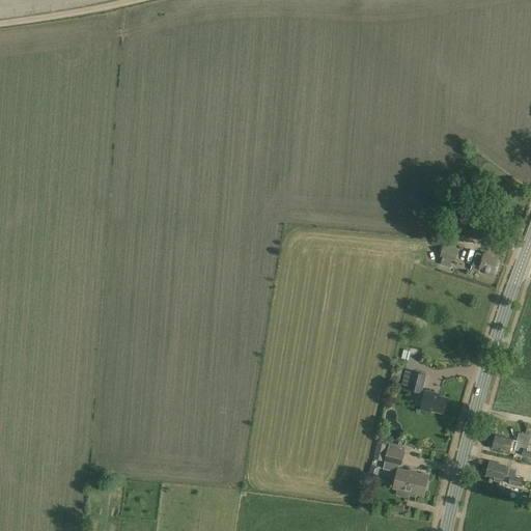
[(444,247),(441,257),(455,261),(458,251),(444,247)]
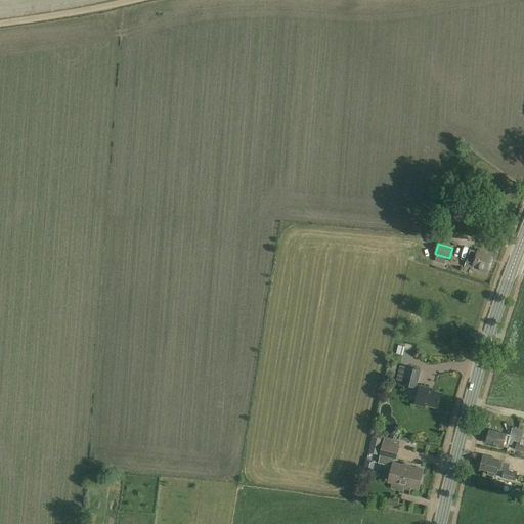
[(466,262),(474,265),(481,267),(480,270),(487,272),(488,269),(489,270),(493,257),(486,255),(486,254),(478,251),(478,252),(470,249),(466,262)]
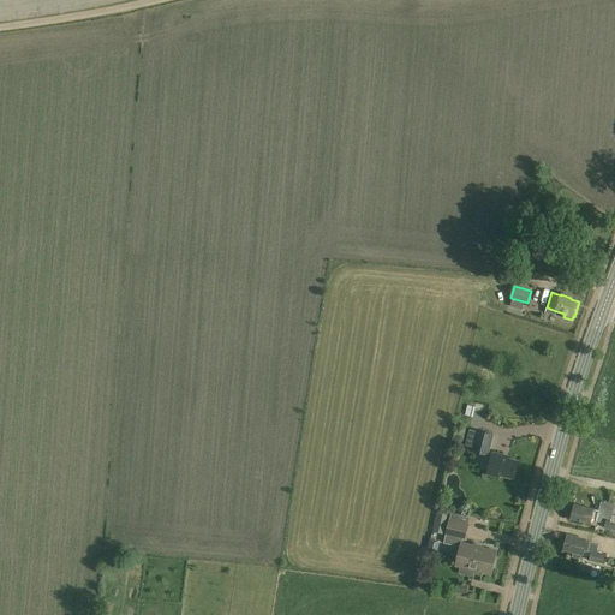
[(467,405),(465,416),(473,417),(476,407),(467,405)]
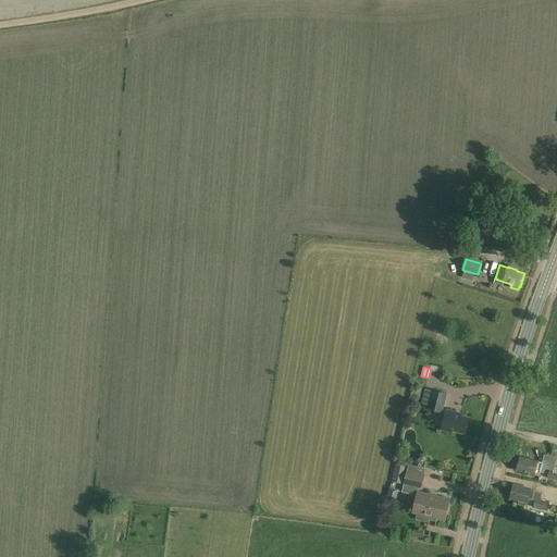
[(425,388),(421,404),(429,406),(428,409),(442,412),(447,394),(433,390),(432,391),(425,388)]
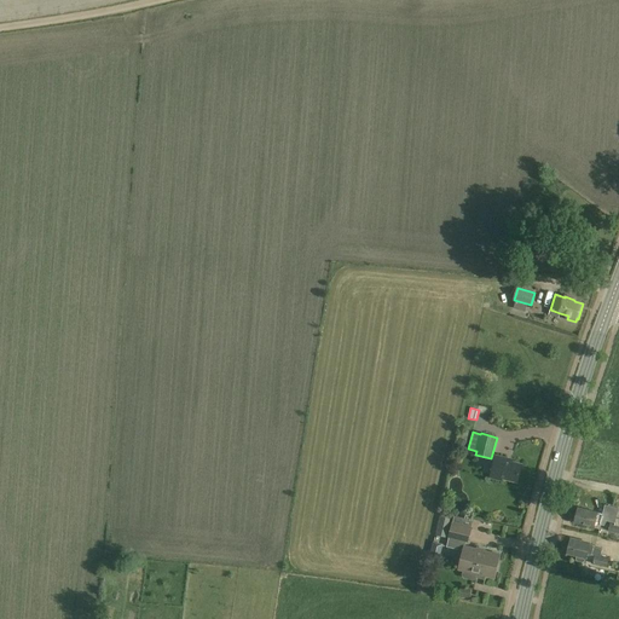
[(518,482),(522,464),(507,461),(507,458),(496,456),(491,478),(502,480),(502,479),(518,482)]
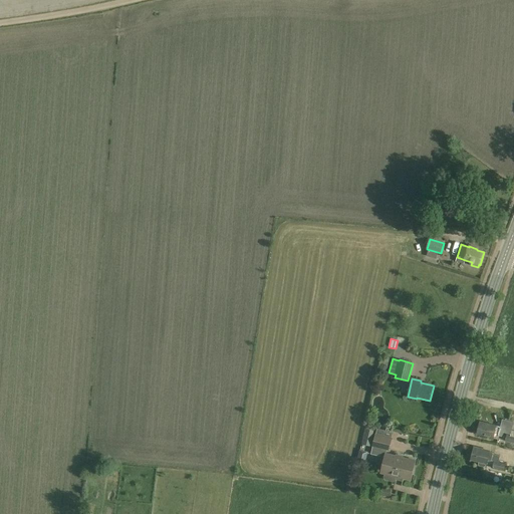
[(500,427),(480,422),(477,435),(493,439),(493,438),(498,439),(499,436),(502,436),(503,432),(511,434),(513,422),(502,419),(500,427)]
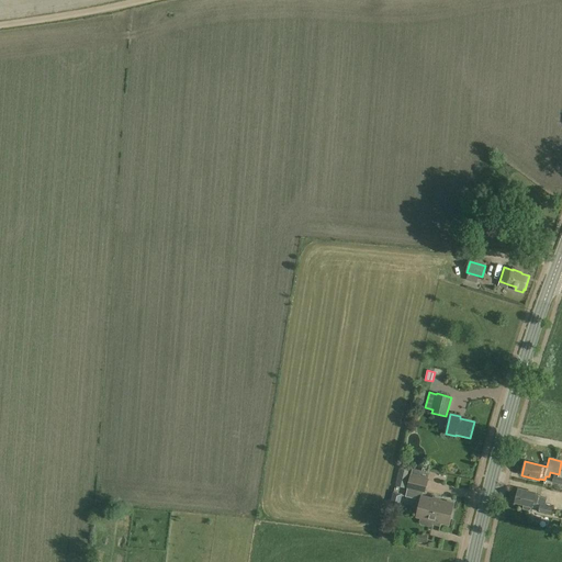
[(405,487),(409,468),(400,465),(395,485),(405,487)]
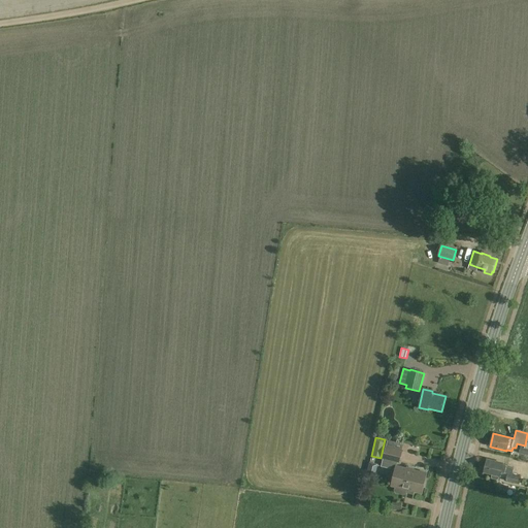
[(395,469),(397,462),(400,463),(403,450),(386,446),(383,459),(382,466),(395,469)]
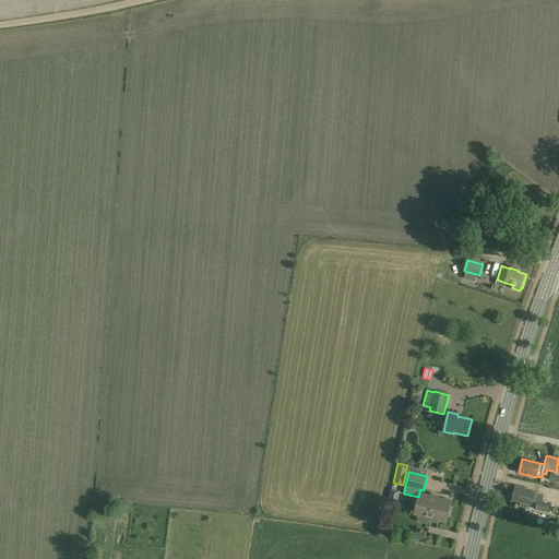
[(551,473),(549,479),(558,482),(558,475),(556,474),(551,473)]
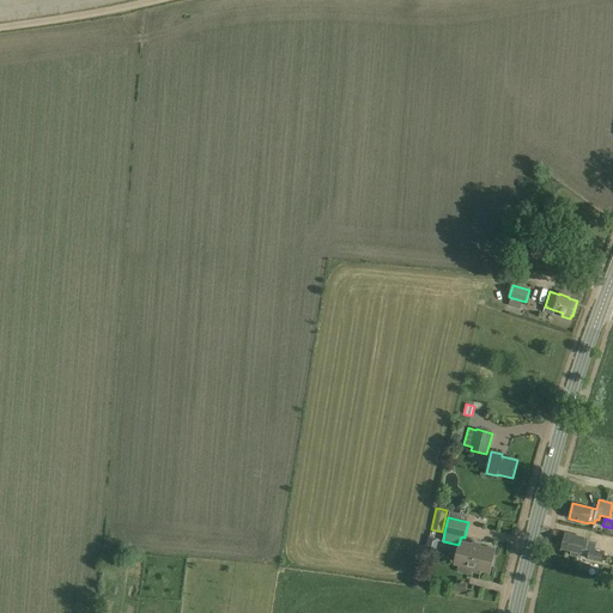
[(584,538),(565,533),(562,548),(571,551),(571,553),(572,556),(576,557),(578,556),(580,552),(581,552),(581,548),(589,550),(588,558),(601,562),(604,553),(594,551),(596,544),(589,542),(589,540),(584,539),(584,538)]
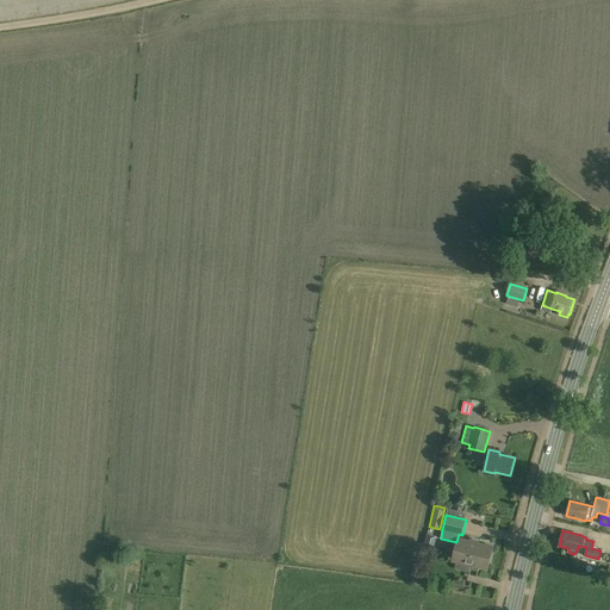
[(458,539),(452,561),(456,562),(455,566),(456,570),(466,572),(470,570),(471,566),(487,570),(492,547),(458,539)]
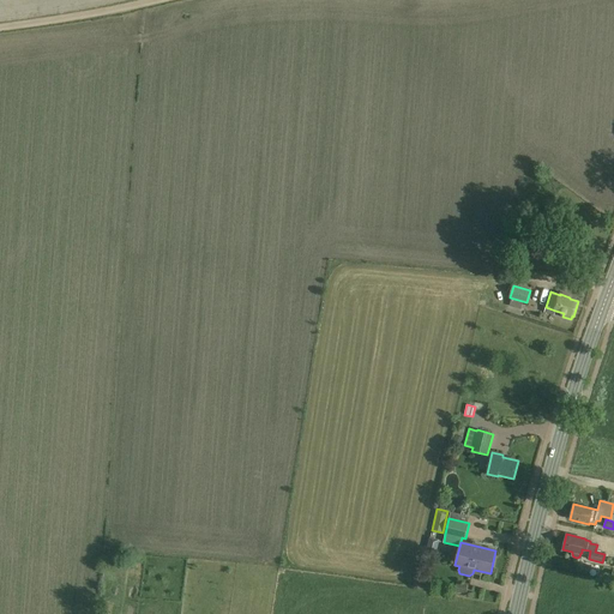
[(552,576),(577,579),(576,583),(587,584),(589,569),(553,564),(552,576)]
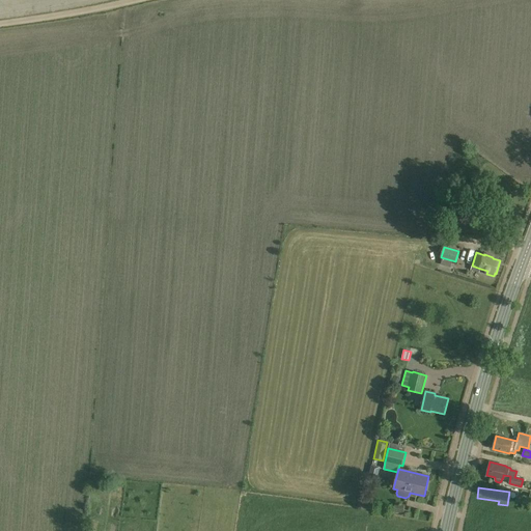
All buildings are outlined.
